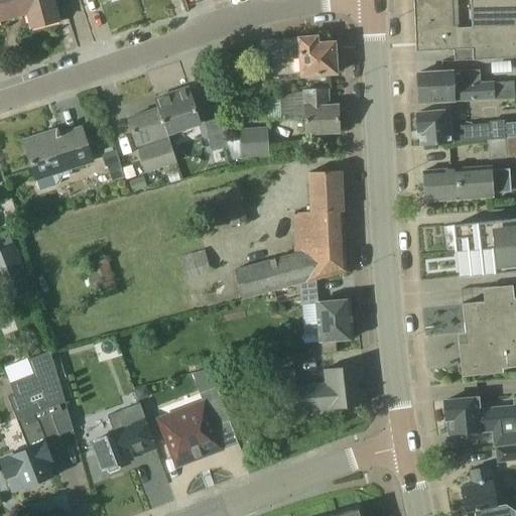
[(0,0),(0,19),(27,13),(31,27),(58,20),(52,0),(0,0)]
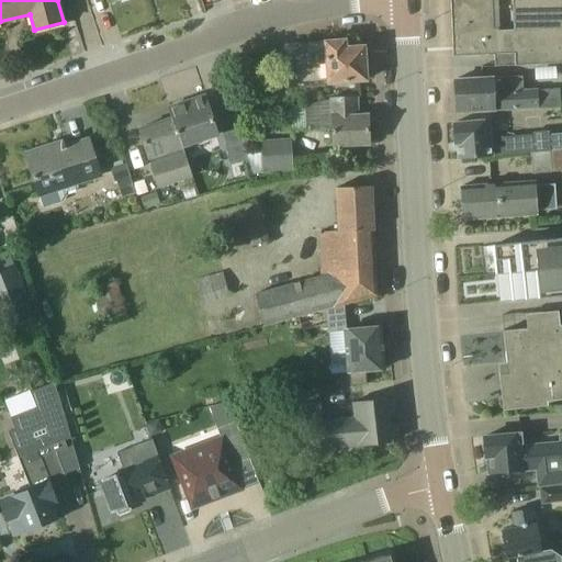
[(561,0),(450,0),(452,55),(494,54),(494,66),(546,64),(561,63),(561,0)]
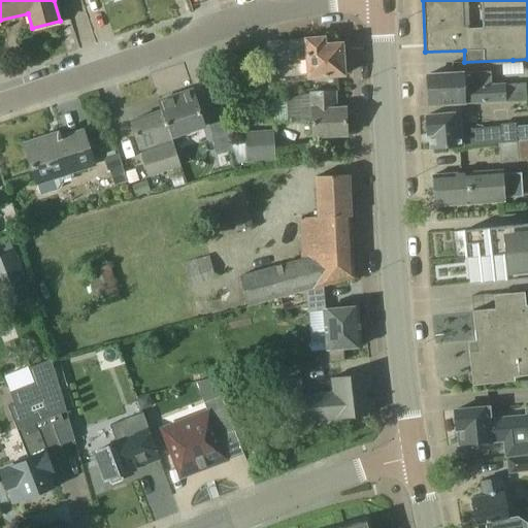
[(307,77),(323,76),(343,75),(341,43),(325,44),(324,37),(263,42),(265,65),(284,64),(284,59),(305,57),(307,77)]
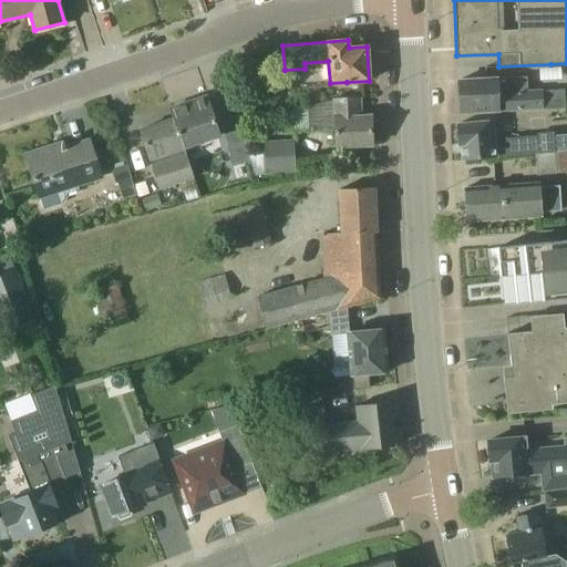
[(566,89),(527,90),(527,78),(500,79),(457,81),(460,113),(482,112),(501,111),(543,109),(543,107),(566,105),(566,89)]
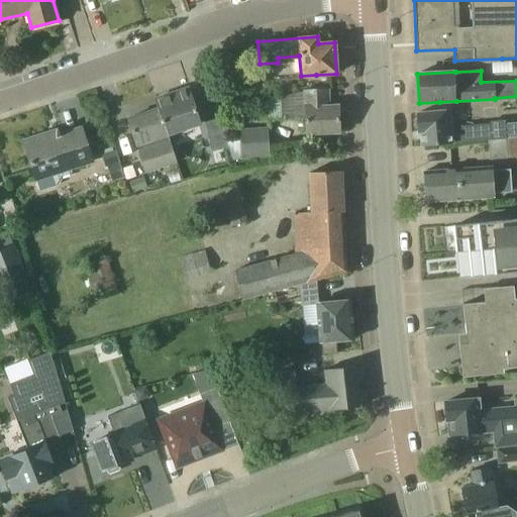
[(201,125),(195,107),(189,88),(154,99),(159,109),(168,136),(201,125)]
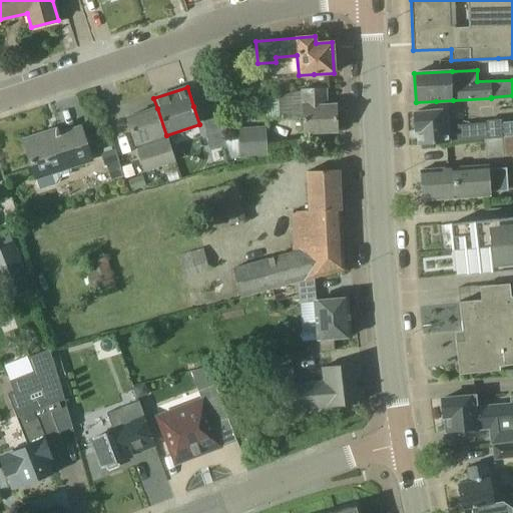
[(304,132),(317,132),(337,131),(336,105),(326,105),(325,88),(301,89),(301,91),(279,96),(280,117),(303,116),(304,132)]
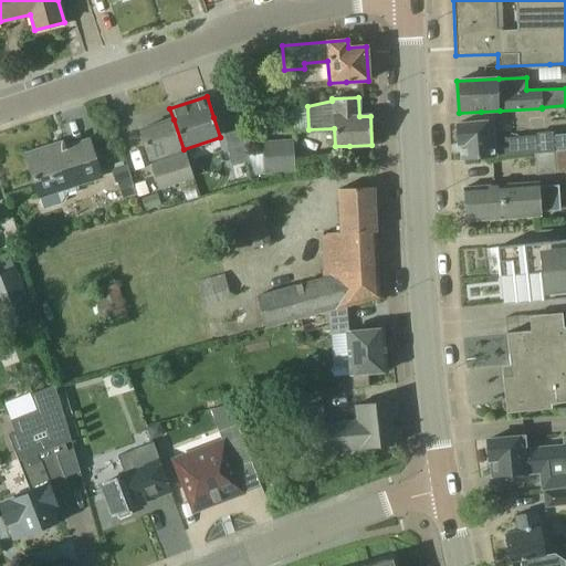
[(184,149),(174,119),(139,130),(159,188),(194,177),(184,149)]
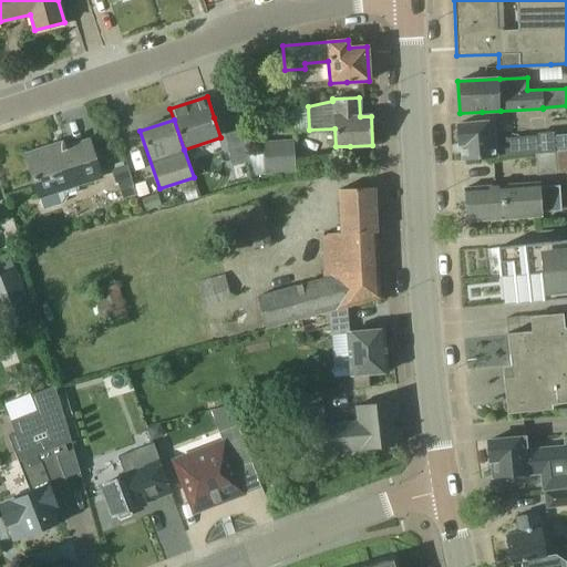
[(535,154),(555,152),(554,137),(553,132),(536,133),(537,135),(505,138),(506,145),(497,146),(495,122),(456,125),(456,131),(455,132),(455,138),(457,140),(457,145),(461,145),(463,161),(535,154)]
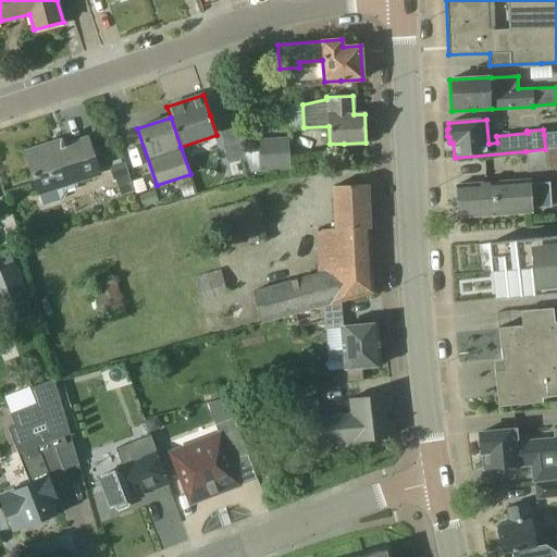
[(248,172),(245,152),(244,153),(237,127),(222,131),(230,163),(227,163),(233,186),(251,181),(248,172)]
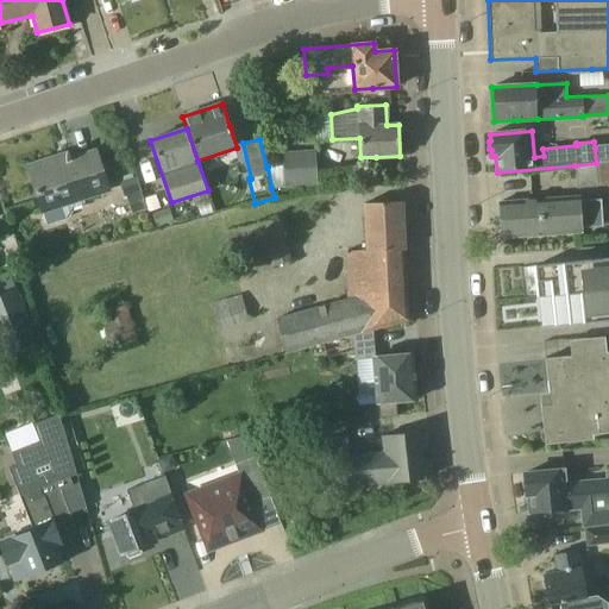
[(271,188),(315,186),(314,150),(283,152),(286,163),(268,167),(271,188)]
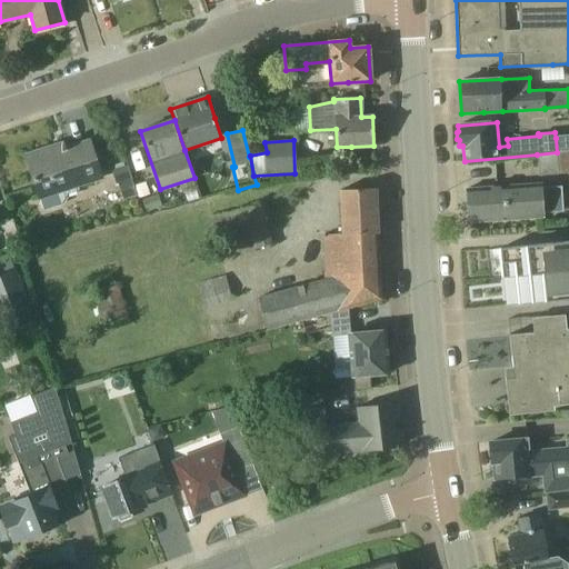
[(101,179),(96,162),(89,141),(67,149),(65,142),(26,156),(40,199),(41,199),(45,210),(61,205),(68,195),(77,191),(76,188),(101,179)]
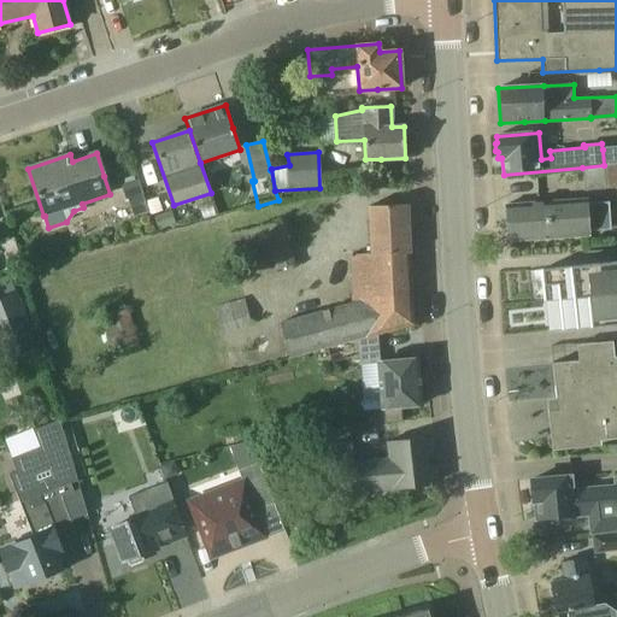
[(604,165),(582,168),(585,191),(606,188),(604,165)]
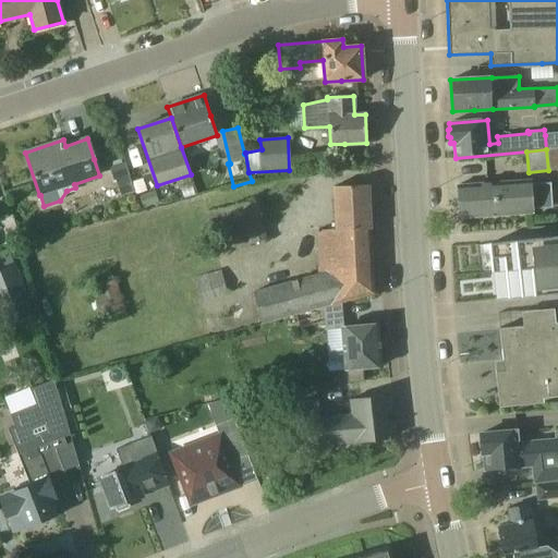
[(116,179),(129,174),(124,162),(110,167),(114,180),(116,179)]
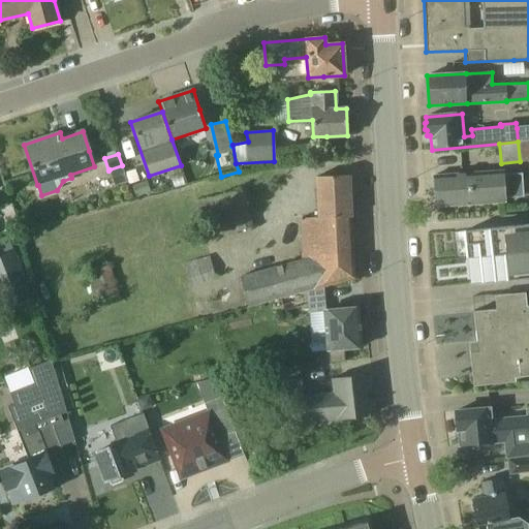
[(128,183),(122,165),(110,169),(116,187),(128,183)]
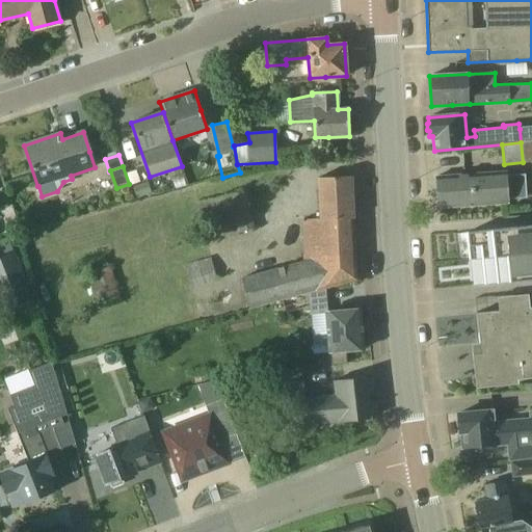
[(436,177),(439,208),(508,203),(507,198),(526,196),(524,175),(506,176),(505,171),(436,177)]
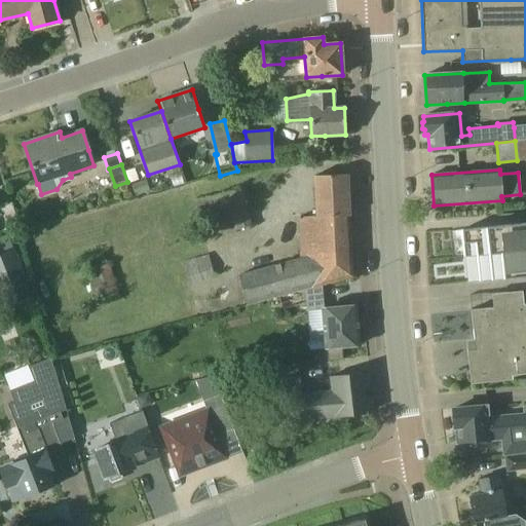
[(323,285),(352,276),(347,175),(313,176),(315,216),(298,217),(300,258),(238,274),(248,305),(268,299),(269,300),(279,298),(304,291),(323,286),(323,285)]
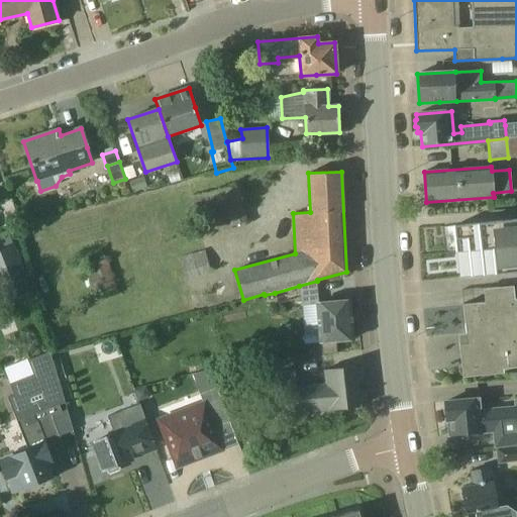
[(132,193),(147,188),(142,175),(128,181),(132,193)]
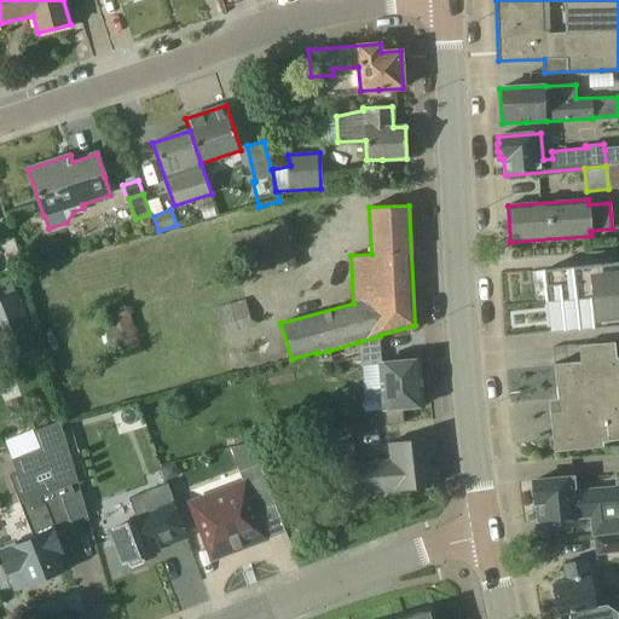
[(230,236),(242,281),(298,266),(284,220),(252,230),(230,236)]
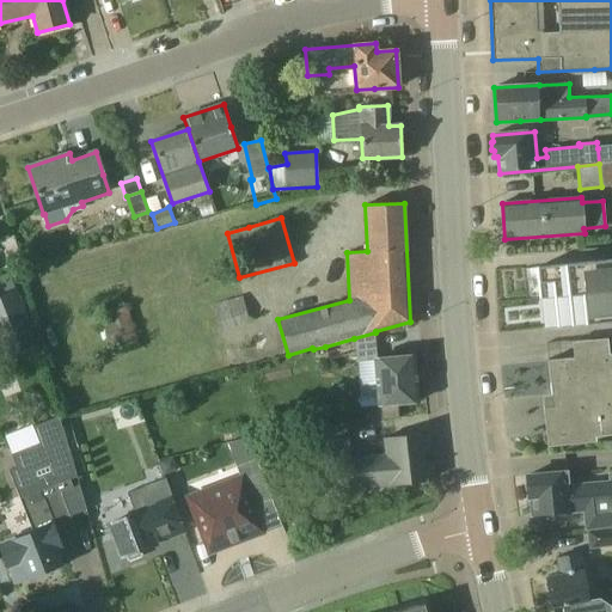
[(555,297),(558,328),(611,322),(611,258),(538,268),(540,299),(555,297)]
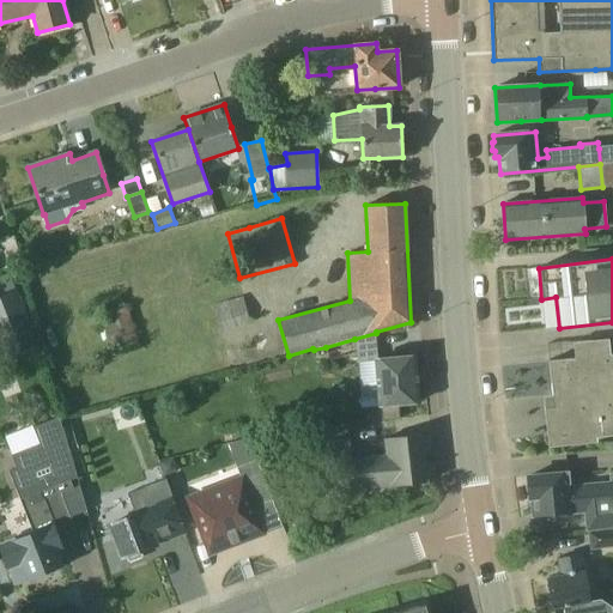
[(41,352),(22,289),(0,297),(0,345),(5,362),(41,352)]
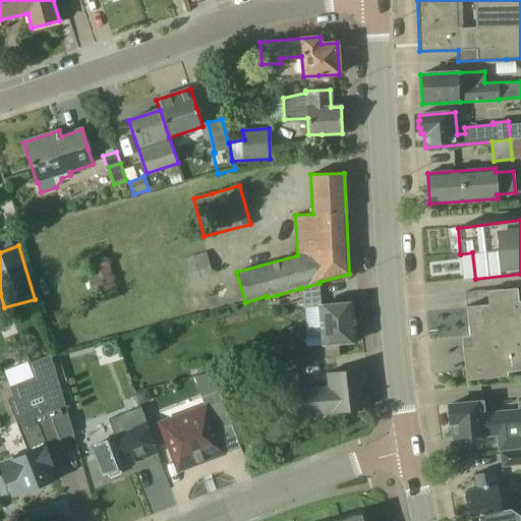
[(207,252),(182,259),(188,282),(214,275),(207,252)]
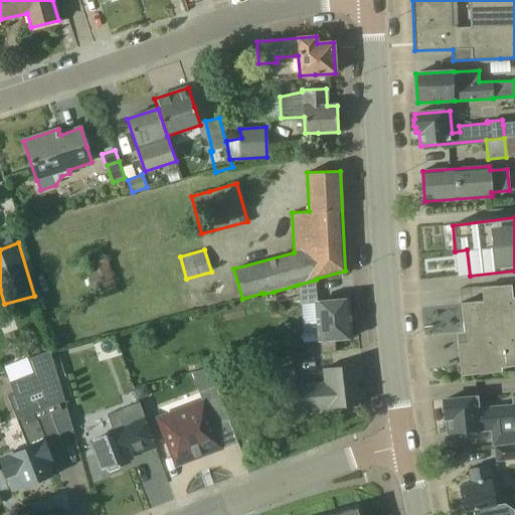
[(118,291),(107,258),(84,265),(89,279),(88,279),(94,298),(118,291)]
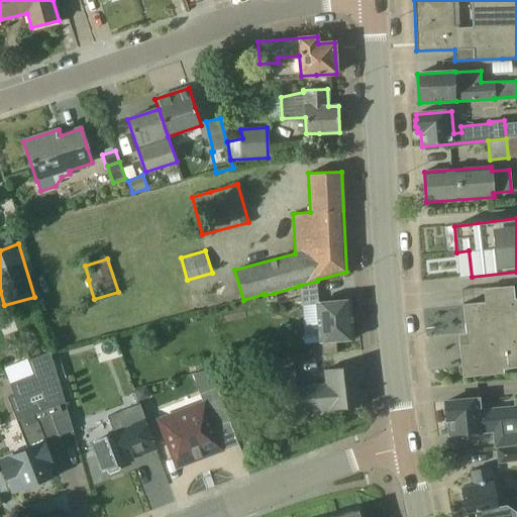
[(315,303),(319,302),(317,281),(299,286),(302,298),(301,299),(301,305),(315,305),(315,303)]
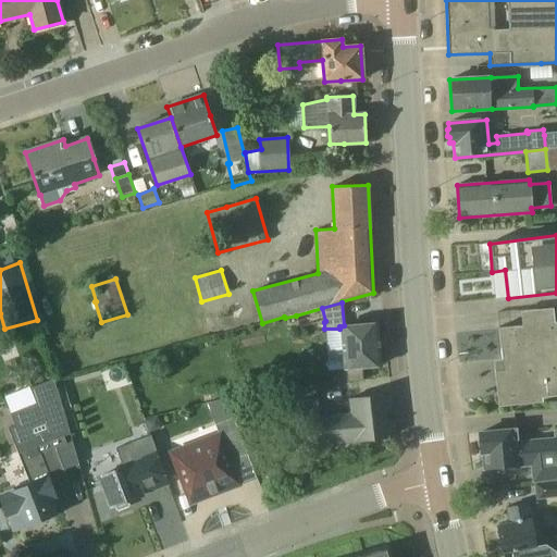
[(325,321),(322,308),(296,316),(299,329),(300,329),(324,322),(325,321)]
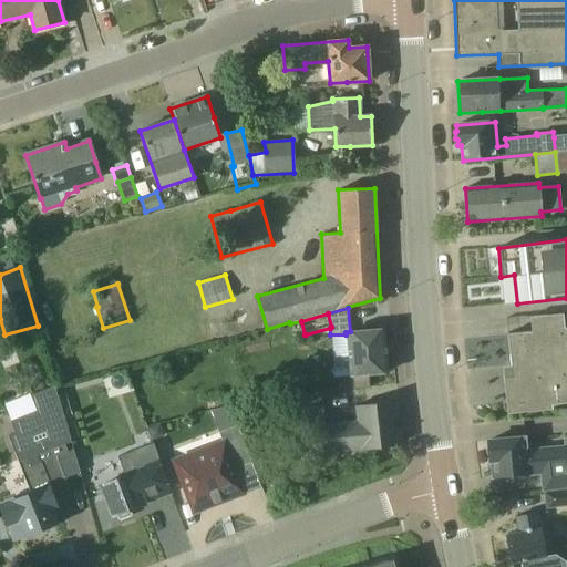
[(516,409),(566,402),(566,328),(564,329),(563,313),(531,318),(533,331),(507,334),(512,377),(503,378),(505,394),(514,394),(516,409)]
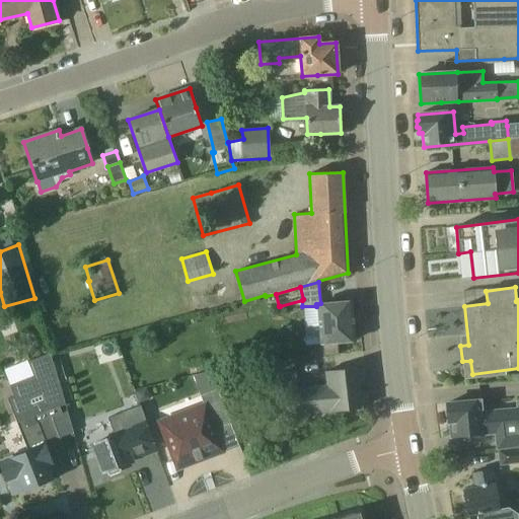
[(350,301),(320,303),(321,337),(308,337),(304,338),(305,345),(353,342),(350,301)]
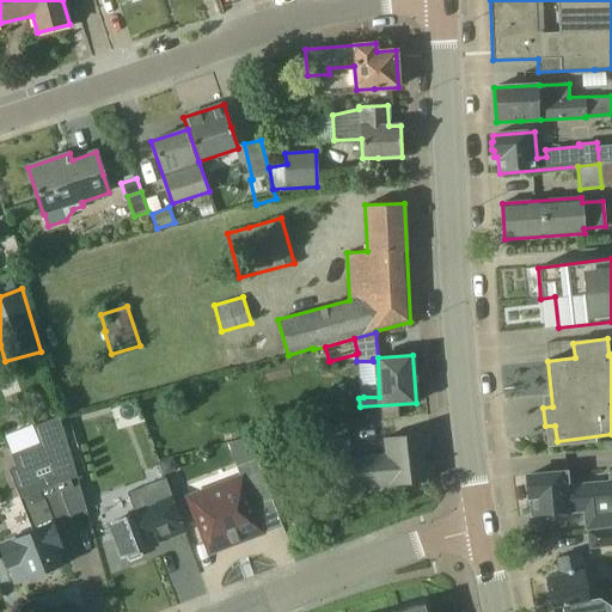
[(381,420),(398,418),(398,407),(380,408),(381,420)]
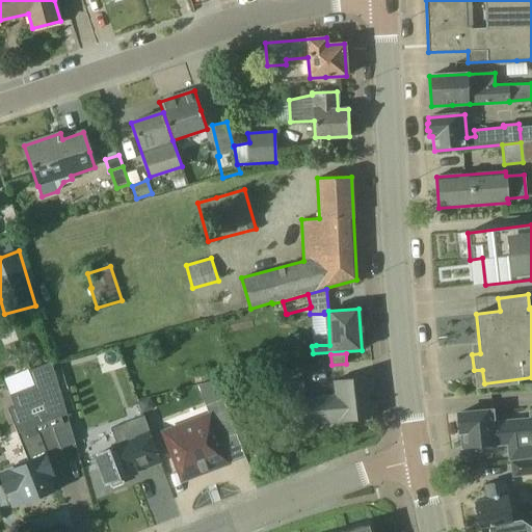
[(68,414),(57,379),(51,362),(29,371),(34,386),(9,395),(15,406),(8,408),(19,433),(22,440),(20,440),(28,461),(14,467),(14,466),(0,471),(15,508),(54,491),(52,487),(58,484),(42,442),(55,436),(60,449),(76,443),(68,423),(63,424),(61,416),(68,414)]
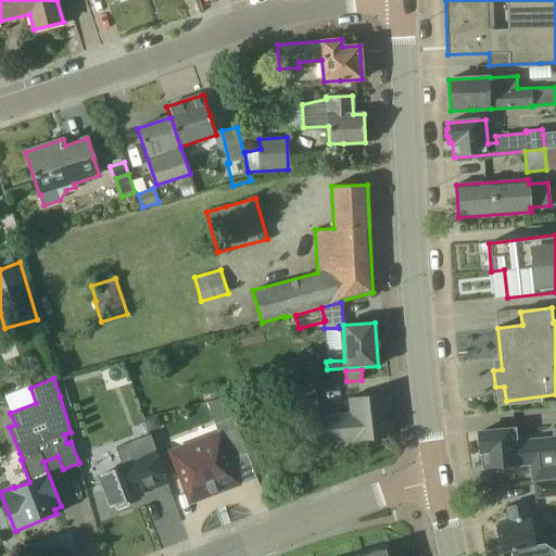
[(299,400),(301,425),(303,446),(387,438),(381,394),(348,397),(350,412),(319,415),(317,397),(299,400)]
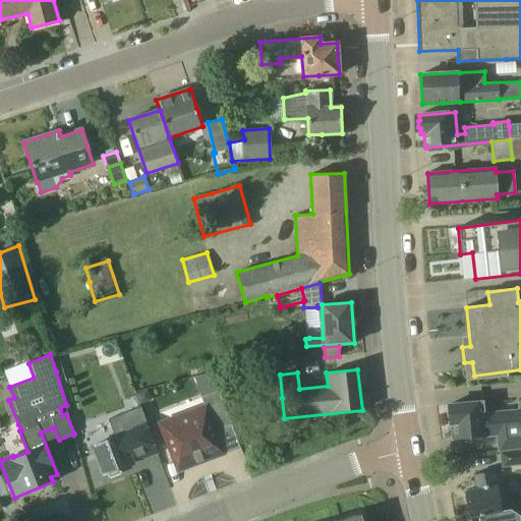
[(63,373),(57,375),(59,382),(61,390),(66,405),(72,403),(68,388),(63,373)]
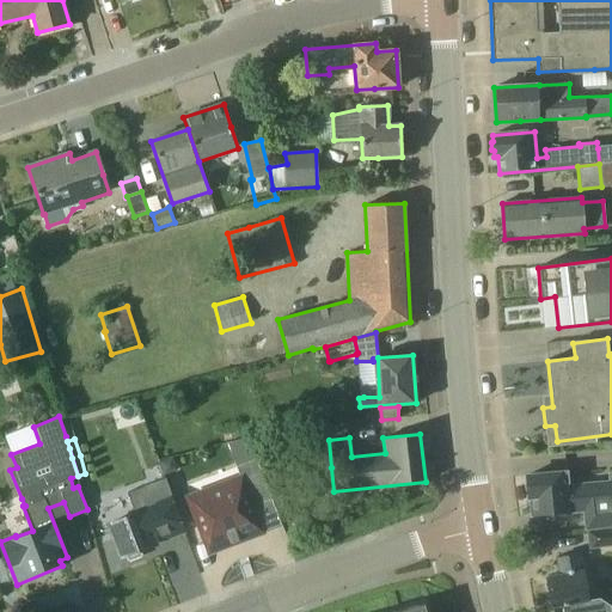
[(172,458),(159,463),(164,476),(173,472),(176,466),(172,458)]
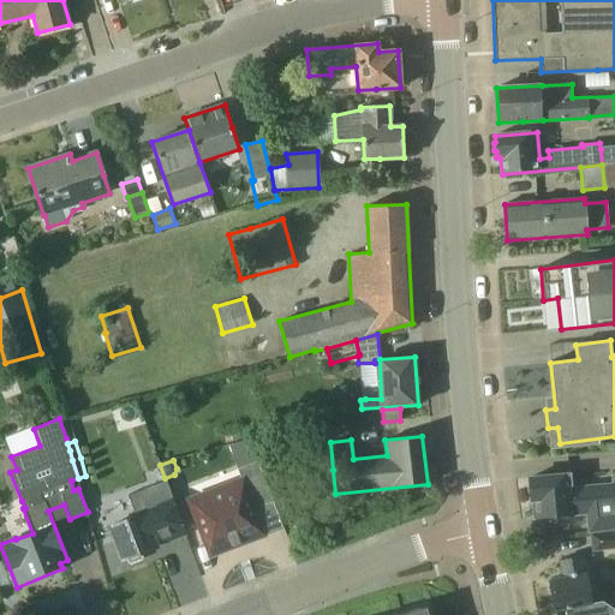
[(264,536),(264,535),(257,517),(275,509),(276,509),(258,461),(238,470),(242,479),(189,500),(210,556),(264,536)]
